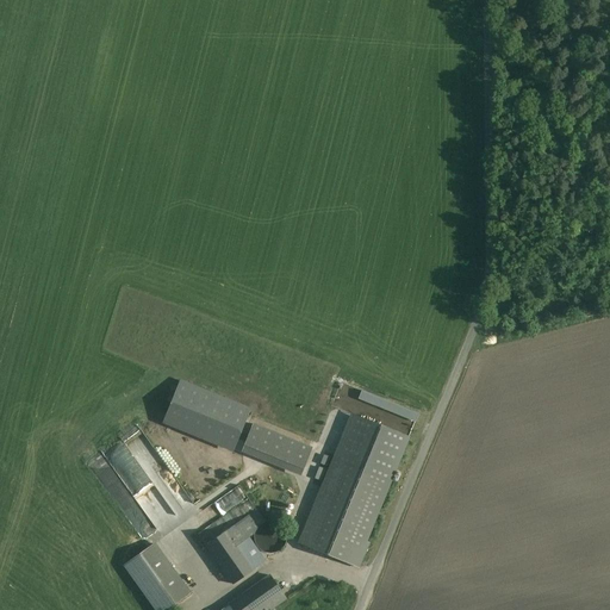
[(180,379),(162,423),(232,453),(249,412),(250,408),(180,379)]
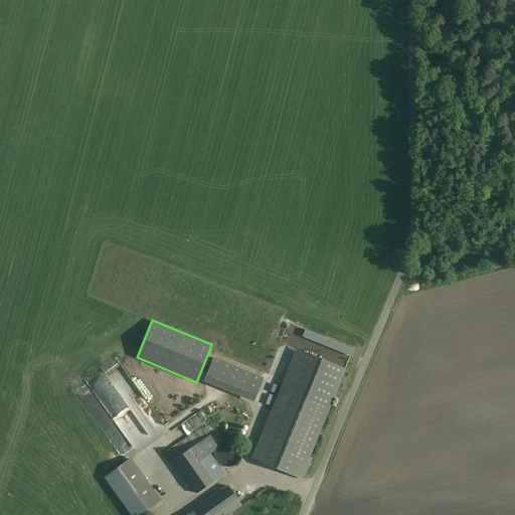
[(213,359),(204,380),(250,399),(260,378),(213,359)]
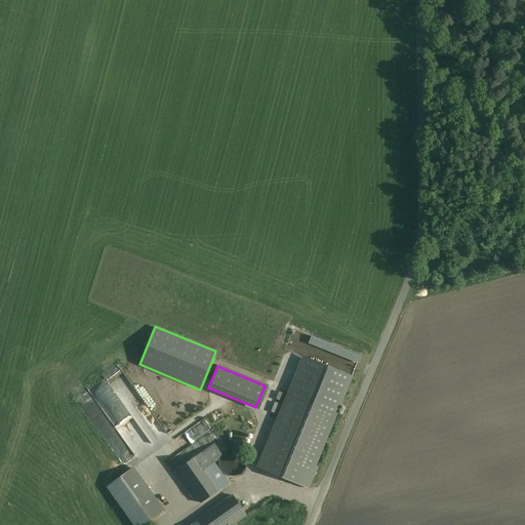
[(101,384),(92,390),(117,432),(117,435),(116,435),(124,436),(136,456),(154,446),(140,423),(152,416),(153,414),(123,367),(122,377),(126,377),(130,385),(128,396),(133,397),(125,401),(118,400),(116,397),(116,394),(110,384),(104,388),(101,384)]
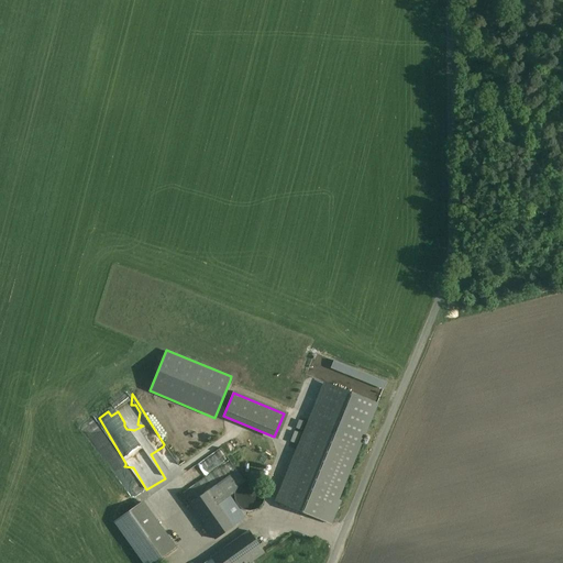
[(308,423),(275,501),(331,525),(340,501),(337,500),(360,444),(308,423)]
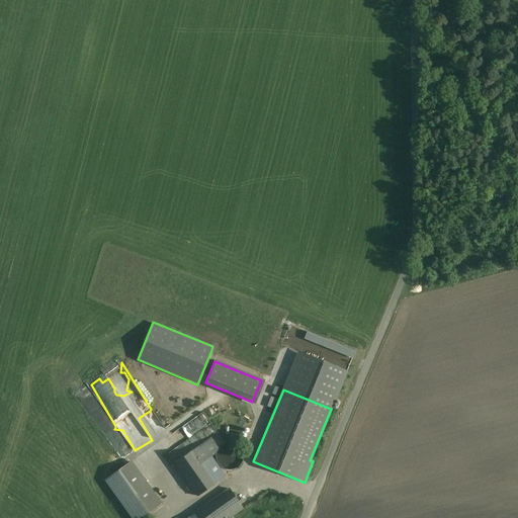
[(218,433),(175,462),(198,496),(226,477),(211,456),(216,453),(217,452),(218,450),(219,448),(220,447),(221,446),(223,444),(225,443),(218,433)]
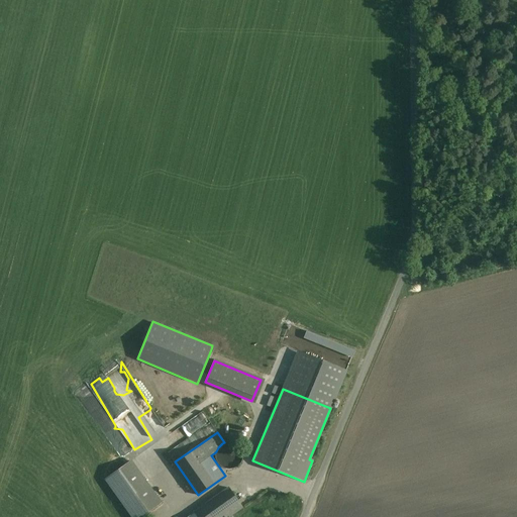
[(227,442),(224,442),(222,443),(220,445),(219,446),(218,447),(217,449),(216,451),(215,452),(215,455),(216,458),(217,461),(218,464),(220,467),(223,468),(226,469),(229,470),(232,470),(235,469),(237,467),(239,464),(241,461),(242,459),(243,456),(242,453),(241,450),(240,447),(238,445),(236,443),(233,442),(230,441),(227,442)]
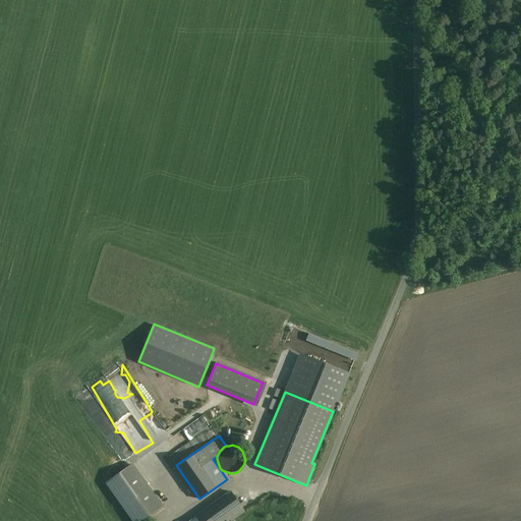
[(126,469),(107,483),(133,520),(141,520),(161,507),(131,465),(126,469)]
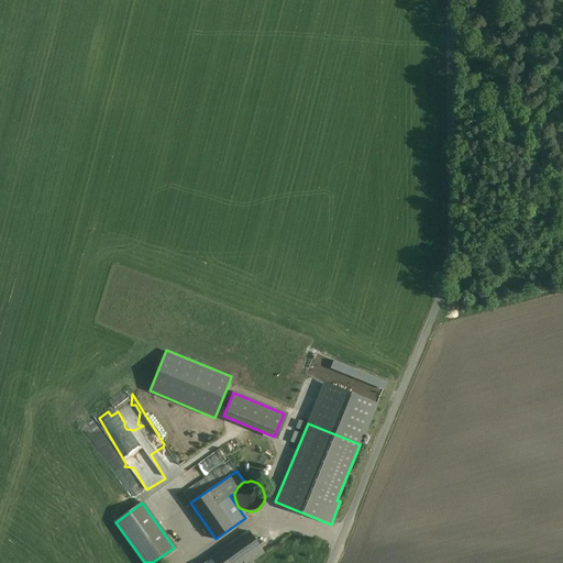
[(250,531),(205,562),(241,562),(243,562),(244,562),(249,562),(264,553),(250,531)]
